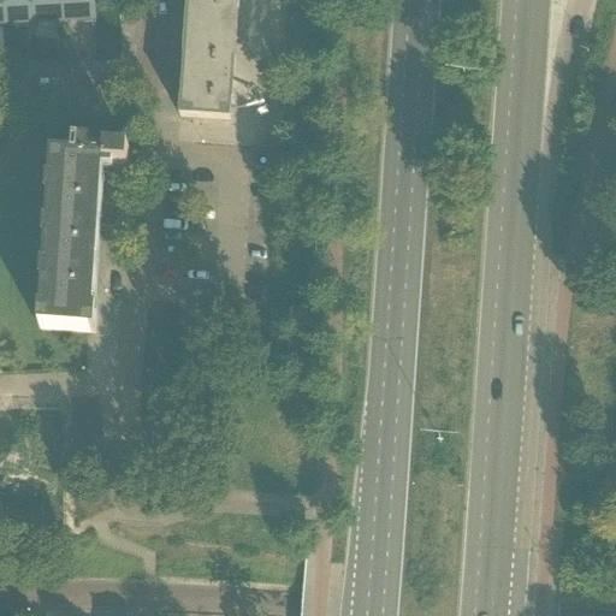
[(35,0),(5,0),(7,25),(36,23),(35,0)]
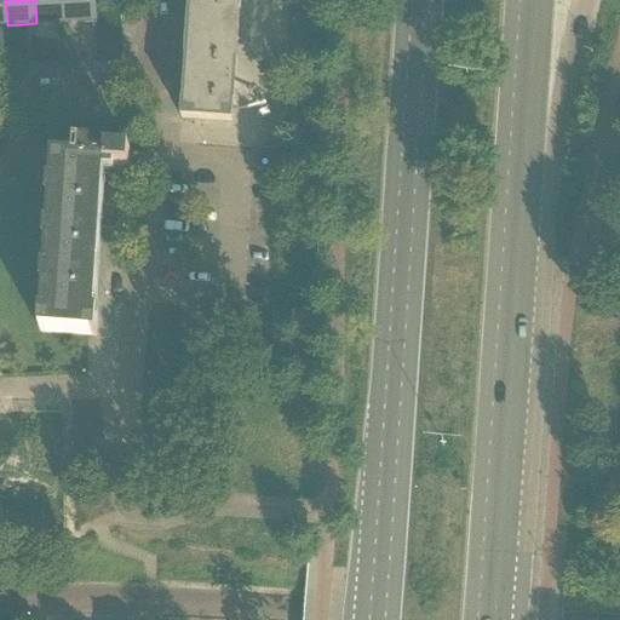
[(35,0),(36,23),(65,22),(64,0),(35,0)]
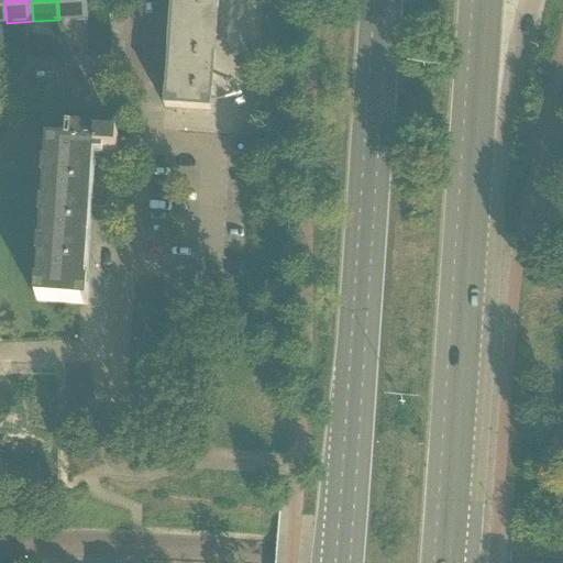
[(86,0),(58,0),(59,20),(87,19),(86,0)]
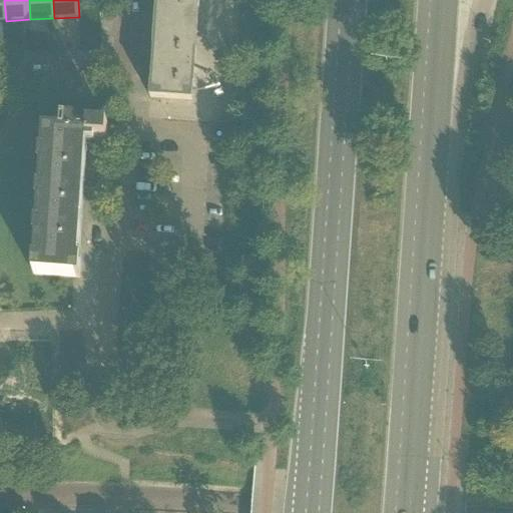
[(156,0),(155,26),(197,29),(199,0),(156,0)]
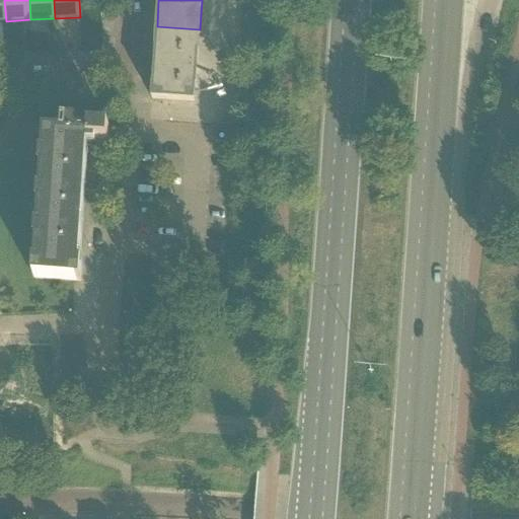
[(157,26),(152,99),(196,102),(198,73),(194,73),(195,63),(198,64),(200,29),(157,26)]
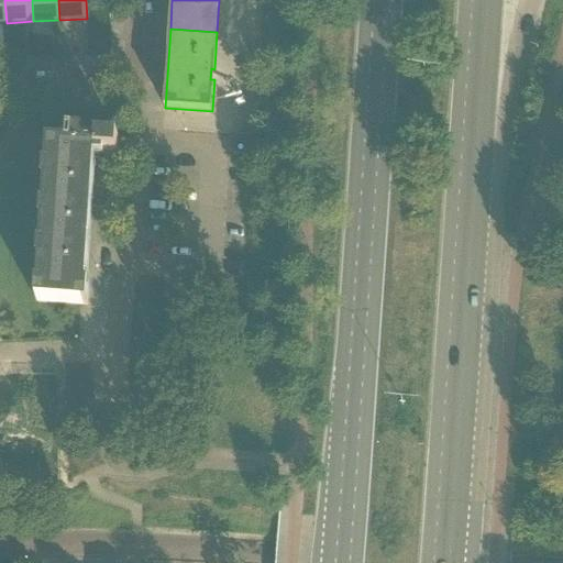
[(86,124),(86,123),(83,123),(83,125),(84,125),(84,133),(40,131),(39,144),(48,145),(37,301),(83,305),(88,305),(88,304),(80,302),(90,158),(105,159),(105,154),(118,155),(119,139),(114,139),(114,127),(119,128),(119,125),(100,124),(100,125),(86,124)]
